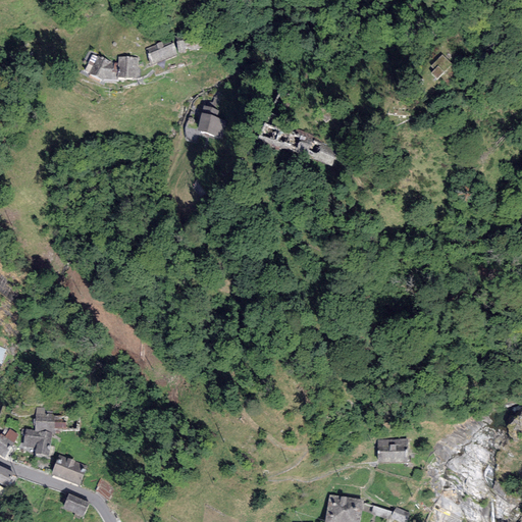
[(199,37),(176,41),(178,53),(201,49),(199,37)]
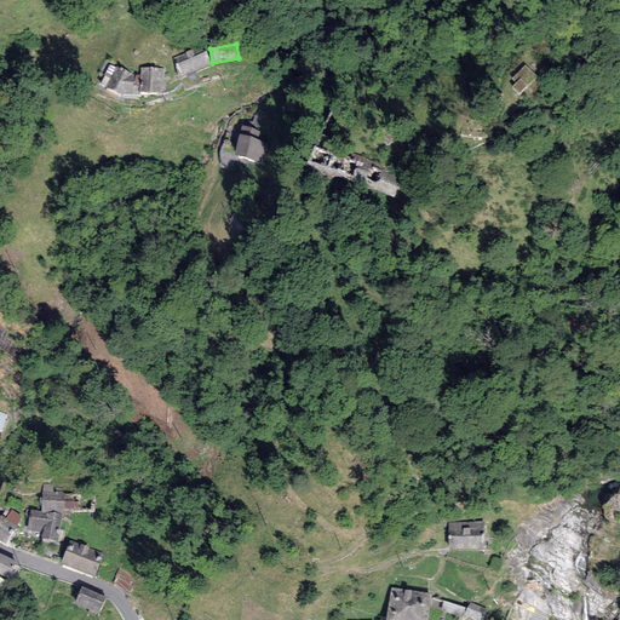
[(172,58),(179,78),(208,65),(204,52),(194,56),(191,51),(172,58)]
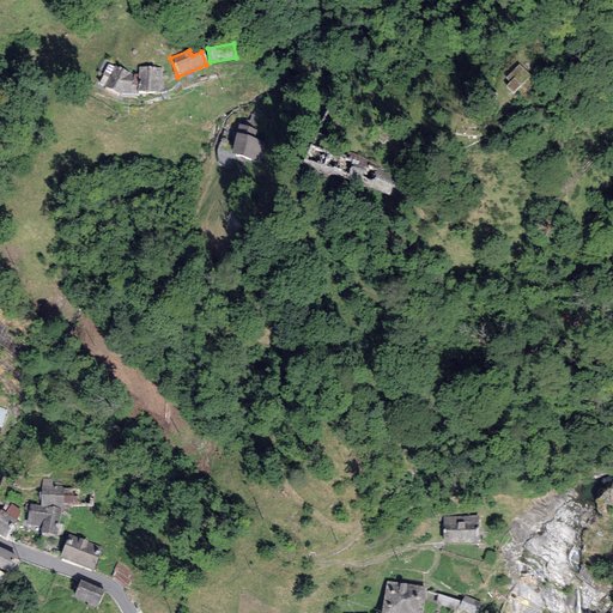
[(532,76),(520,64),(505,78),(510,82),(505,86),(514,93),(532,76)]
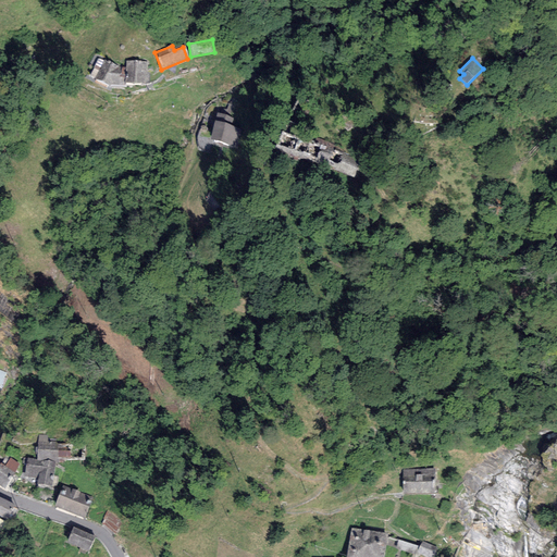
[(120,66),(104,60),(95,78),(109,85),(125,86),(125,83),(126,67),(120,66)]
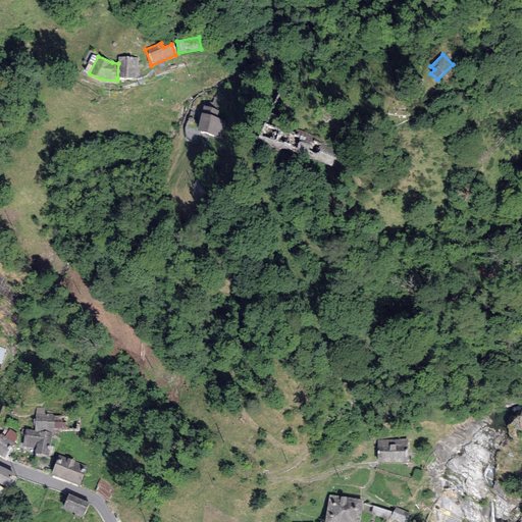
[(138,58),(118,57),(118,63),(117,77),(137,79),(138,58)]
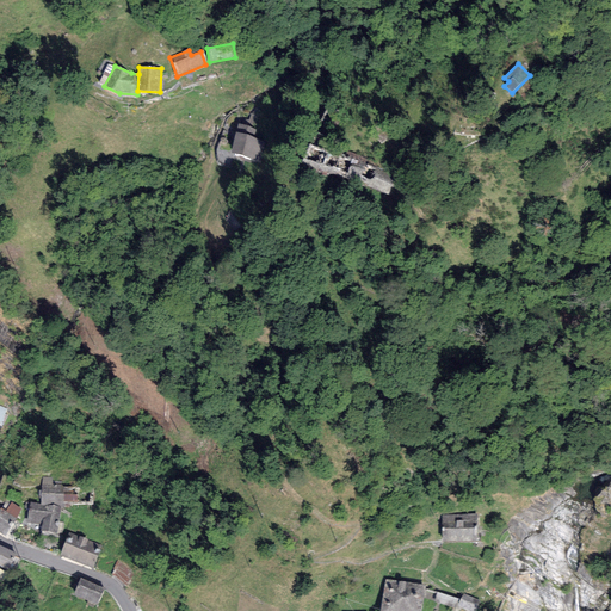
[(238,123),(230,152),(261,160),(266,141),(254,137),(257,128),(238,123)]
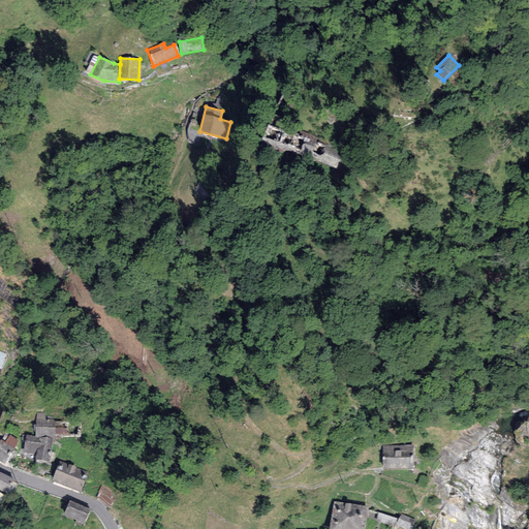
[(343,150),(318,142),(320,137),(301,130),(300,134),(269,124),(262,142),(337,167),(343,150)]
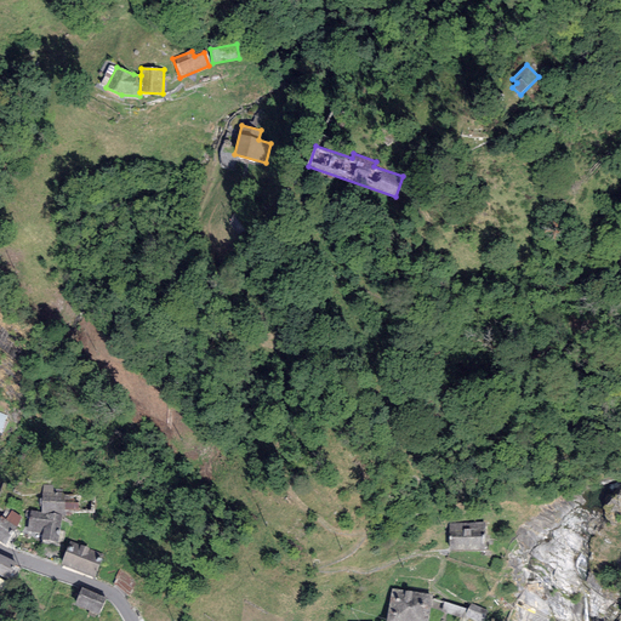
[(43,484),(41,512),(62,516),(64,517),(66,510),(66,495),(66,493),(53,493),(53,485),(43,484)]
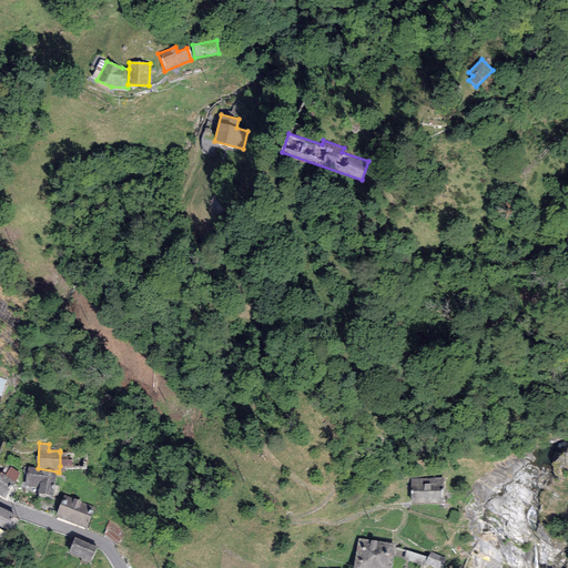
[(67,453),(60,453),(60,466),(71,467),(71,458),(67,458),(67,453)]
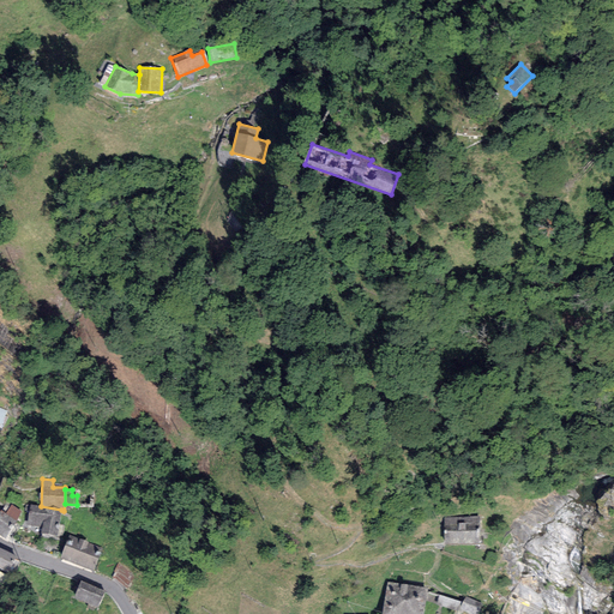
[(5,513),(16,522),(22,512),(12,505),(5,513)]
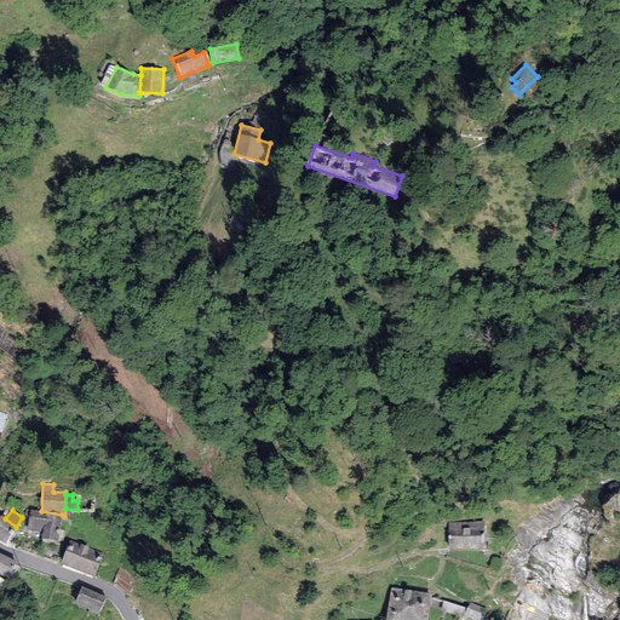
[(41,511),(30,510),(27,530),(42,533),(41,539),(57,541),(62,515),(41,511)]
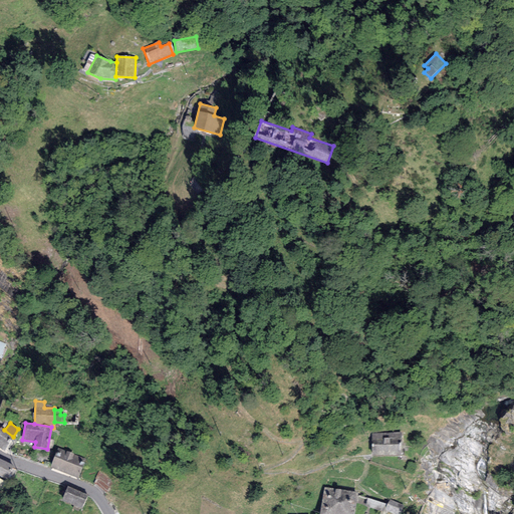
[(4,430),(0,428),(0,427),(0,448),(3,451),(13,437),(4,430)]
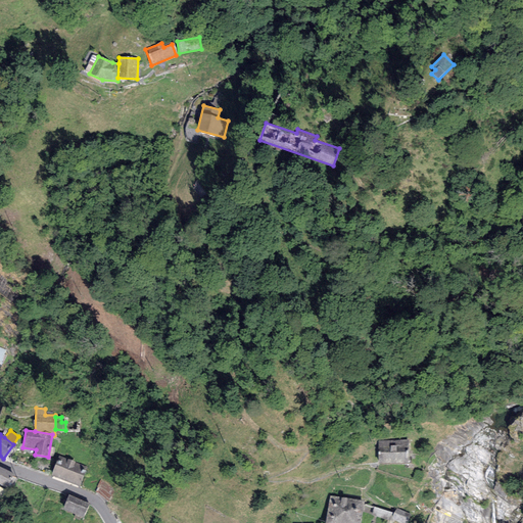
[(409,441),(378,441),(378,465),(409,465),(409,441)]
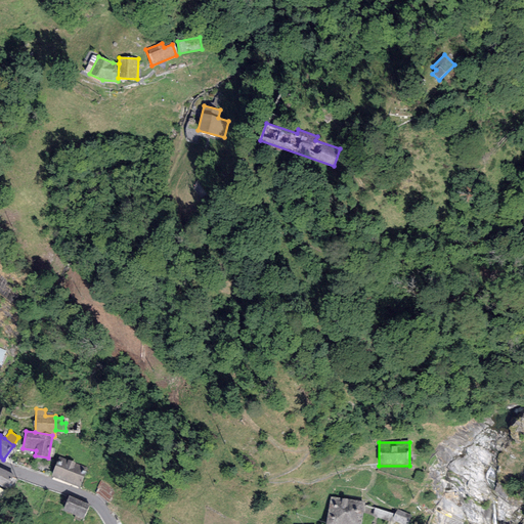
[(88,468),(58,456),(51,476),(81,487),(88,468)]
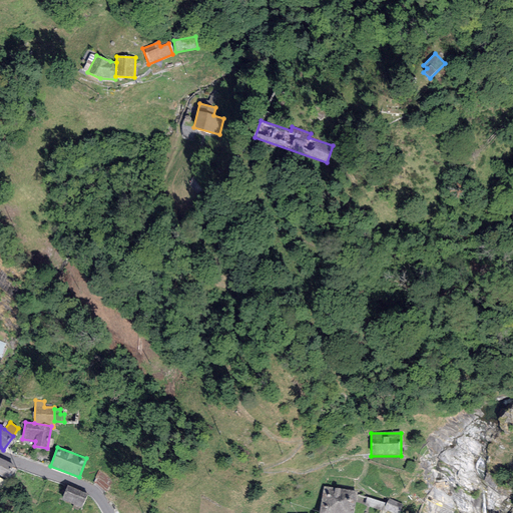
[(13,465),(0,458),(0,474),(7,478),(13,465)]
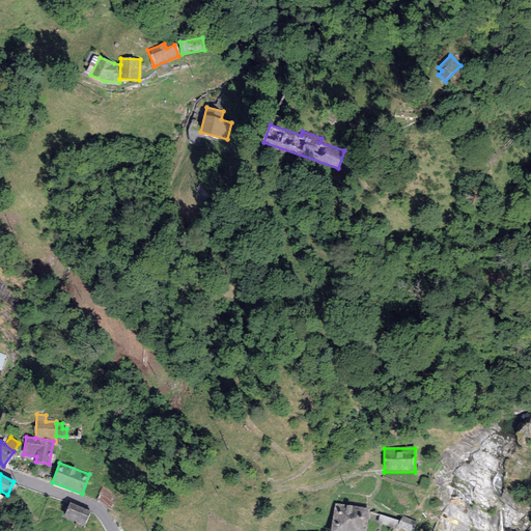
[(119,496),(103,485),(98,495),(100,496),(96,500),(111,509),(119,496)]
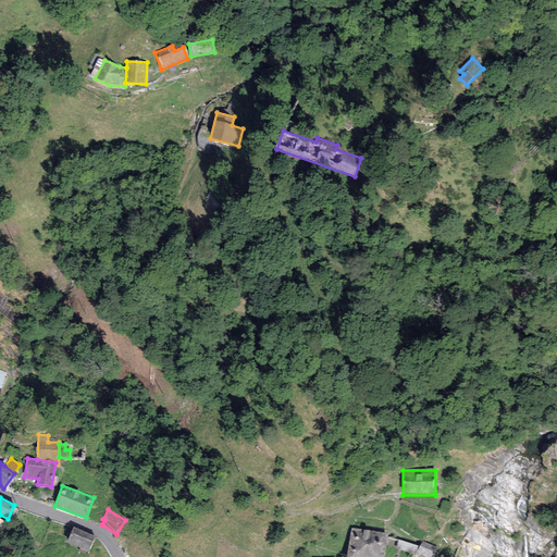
[(96,536),(73,527),(66,543),(89,552),(96,536)]
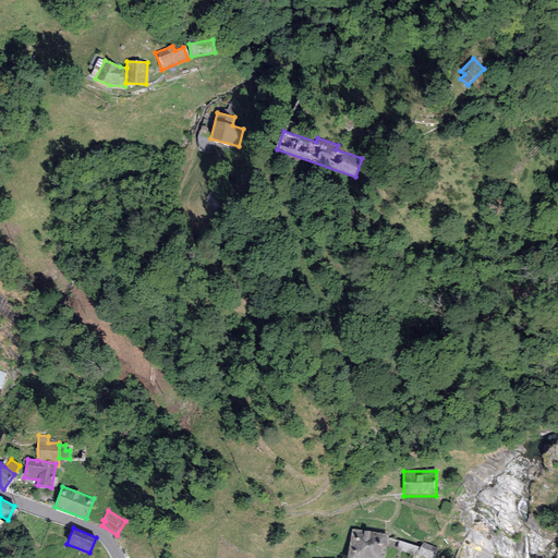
[(384,557),(388,534),(352,529),(348,557),(384,557)]
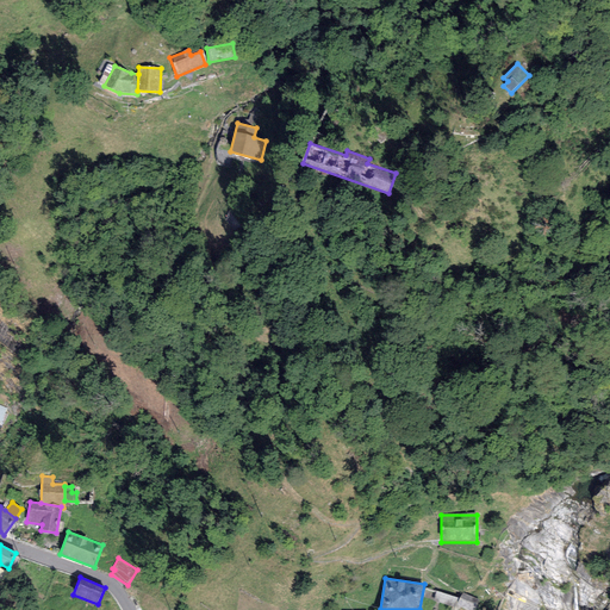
[(455,597),(437,591),(434,599),(453,605),(455,597)]
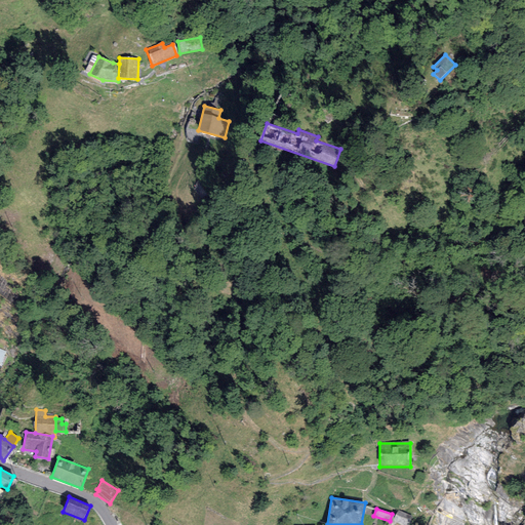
[(408,524),(412,517),(398,510),(393,521),(400,524),(408,524)]
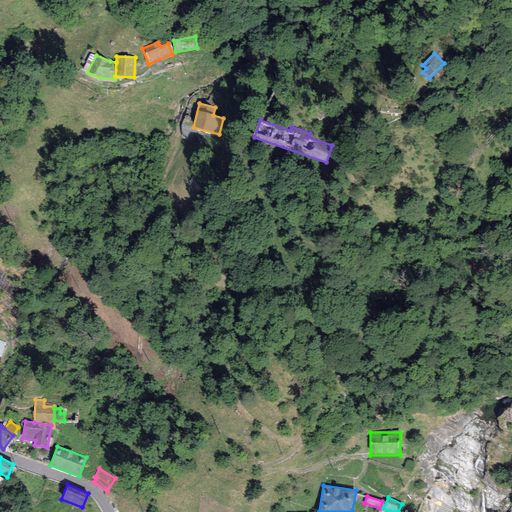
All buildings are outlined.
